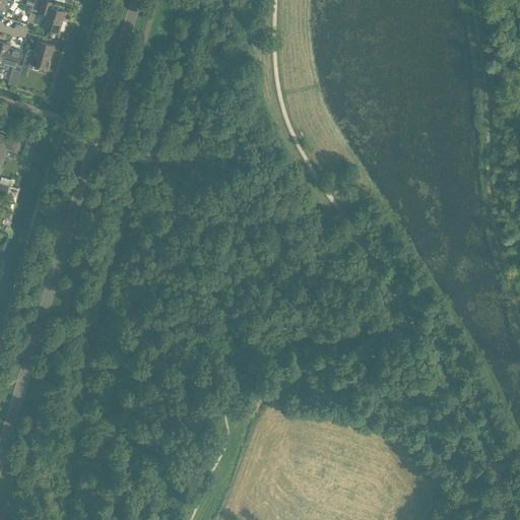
[(0,0),(0,14),(6,16),(8,7),(10,8),(14,1),(10,0),(0,0)]
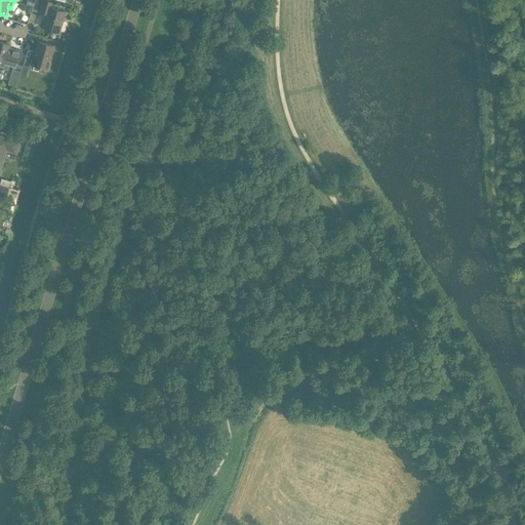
[(57,32),(64,11),(49,7),(50,2),(43,0),(39,12),(46,14),(42,28),(57,32)]
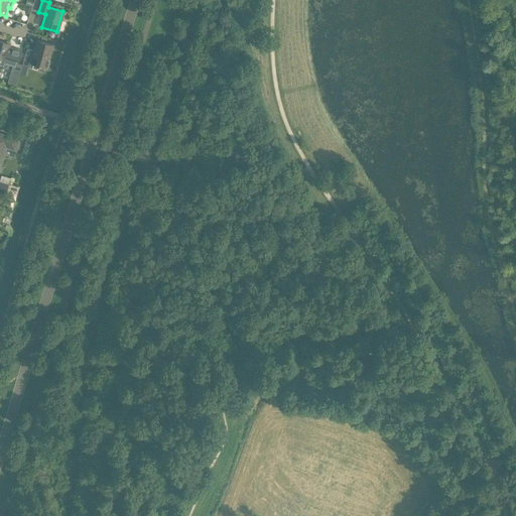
[(15,65),(19,50),(8,47),(9,43),(0,40),(0,66),(2,67),(4,61),(15,65)]
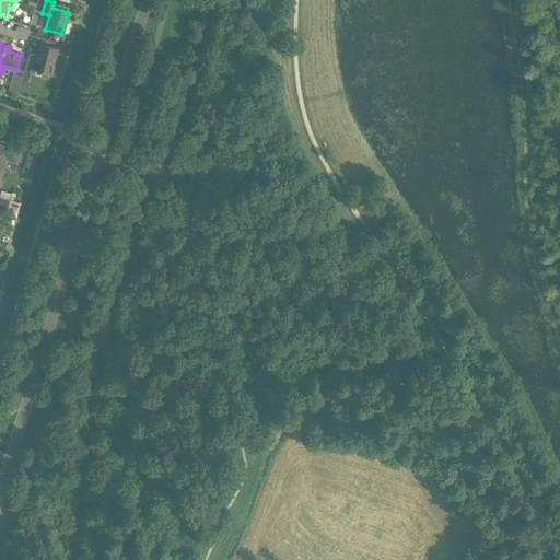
[(50,73),(57,49),(39,44),(36,55),(28,53),(24,70),(41,74),(42,70),(50,73)]
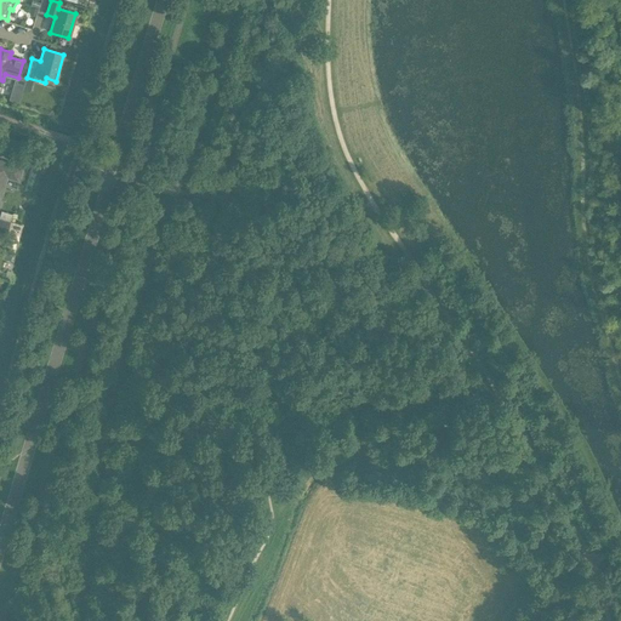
[(17,180),(21,167),(0,161),(0,200),(7,177),(17,180)]
